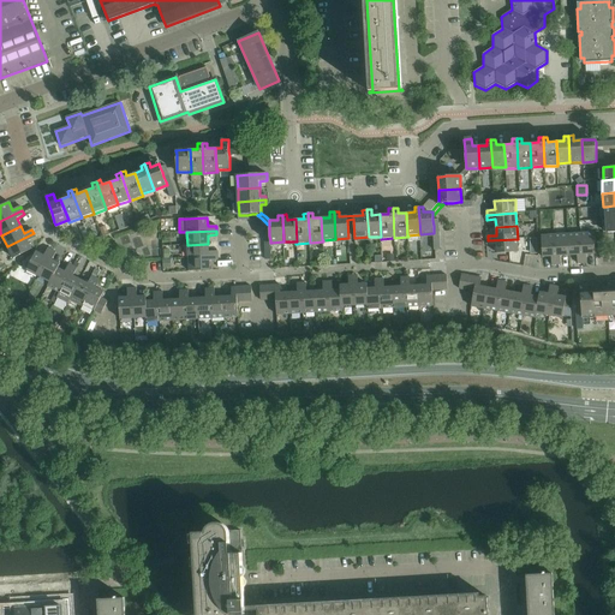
[(34,233),(7,246),(13,258),(33,250),(28,242),(36,238),(34,233)]
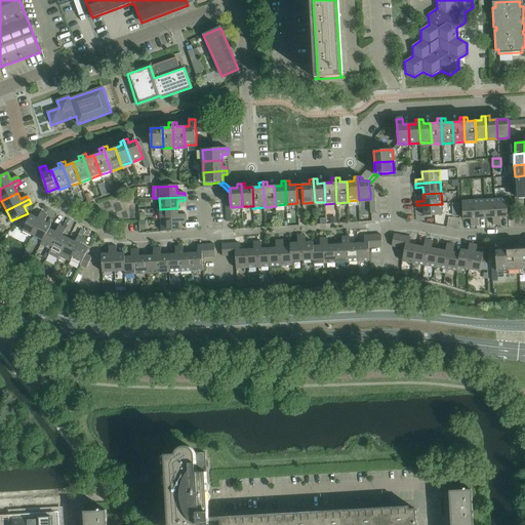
[(507,199),(495,200),(497,225),(500,225),(500,217),(508,217),(508,212),(507,199)]
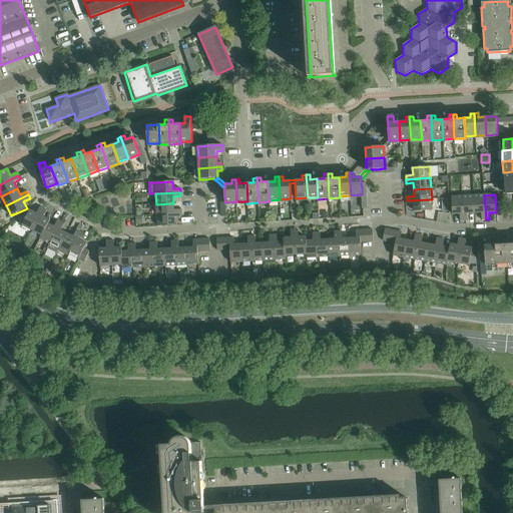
[(473,195),(463,196),(464,221),(468,220),(467,213),(474,213),(473,195)]
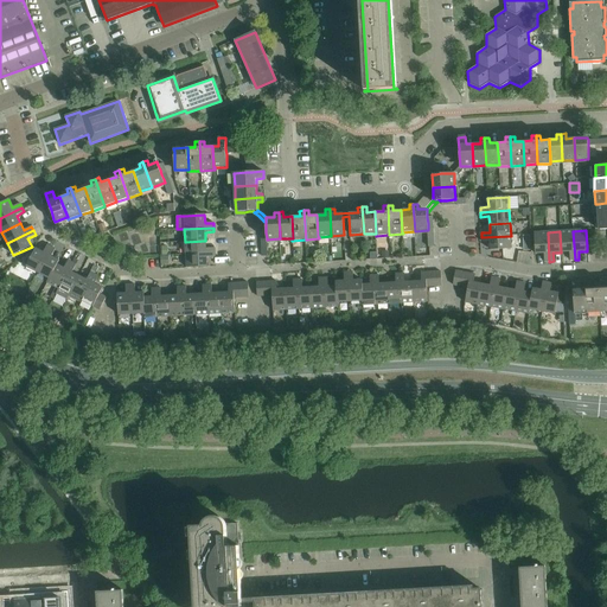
[(573,231),(560,231),(561,253),(569,251),(570,261),(575,260),(573,231)]
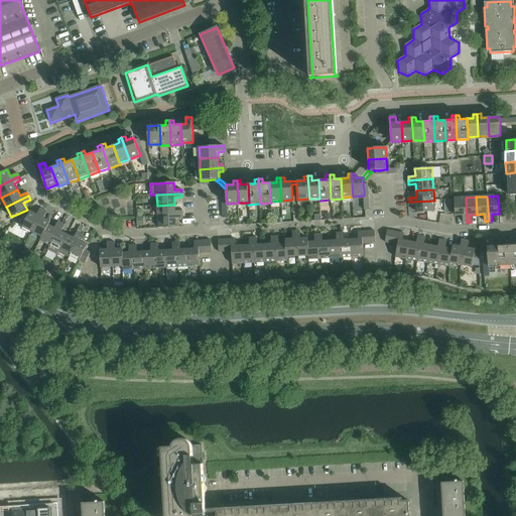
[(467,223),(466,198),(454,199),(455,216),(463,216),(463,223),(467,223)]
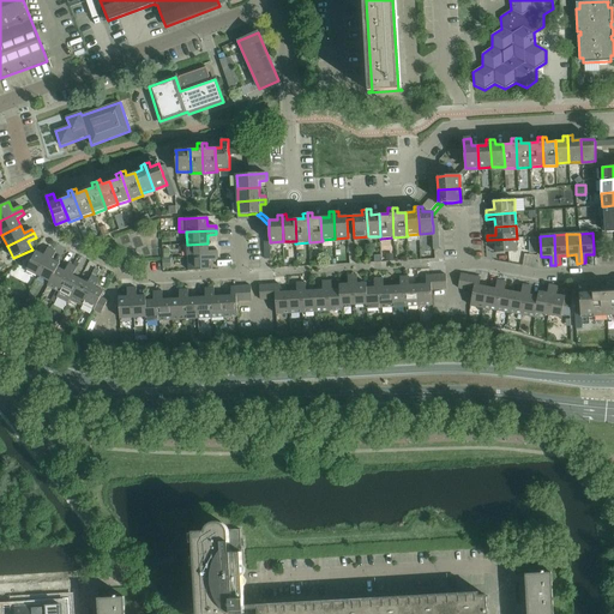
[(517,239),(487,240),(487,245),(495,245),(497,253),(517,252),(517,239)]
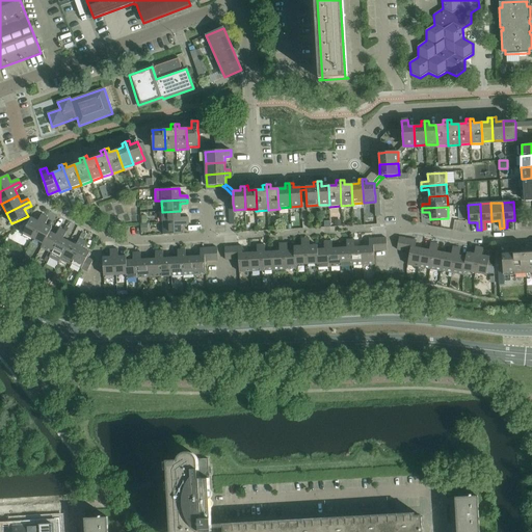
[(180,211),(162,212),(163,222),(188,221),(188,217),(181,218),(180,211)]
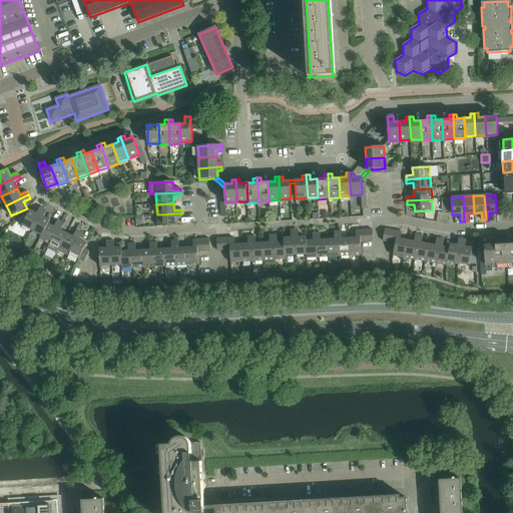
[(22,225),(32,230),(43,208),(40,206),(37,213),(30,209),(22,225)]
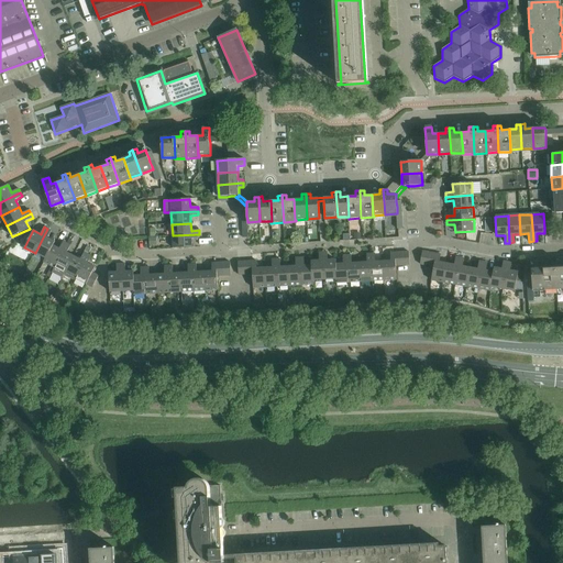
[(35,253),(45,258),(46,258),(53,245),(55,242),(48,238),(52,231),(47,229),(35,253)]
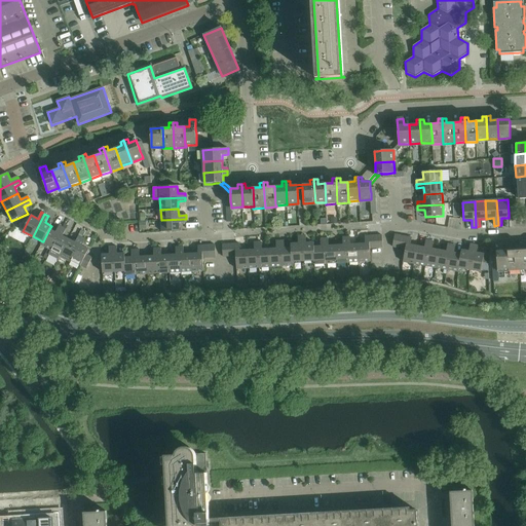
[(186,219),(161,220),(161,232),(180,231),(179,223),(186,223),(186,219)]
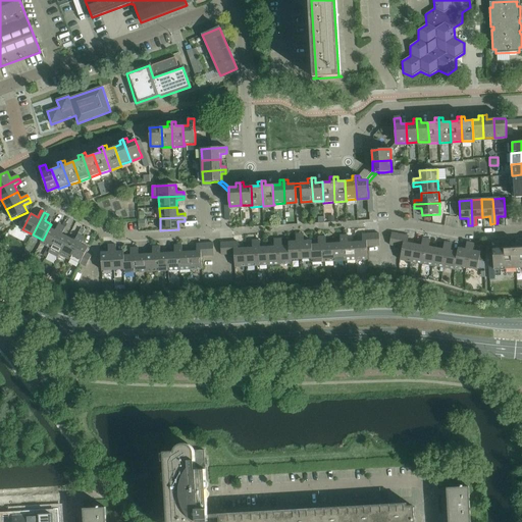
[(43,240),(42,240),(40,243),(50,248),(62,226),(58,224),(55,230),(49,227),(43,240)]
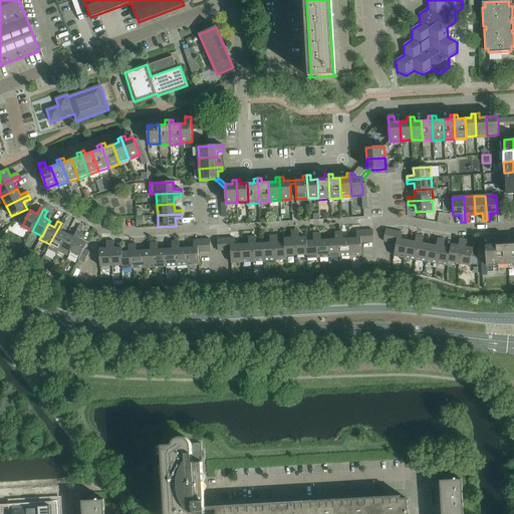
[(49,244),(50,245),(47,249),(57,254),(59,249),(67,234),(61,231),(64,224),(61,223),(49,244)]
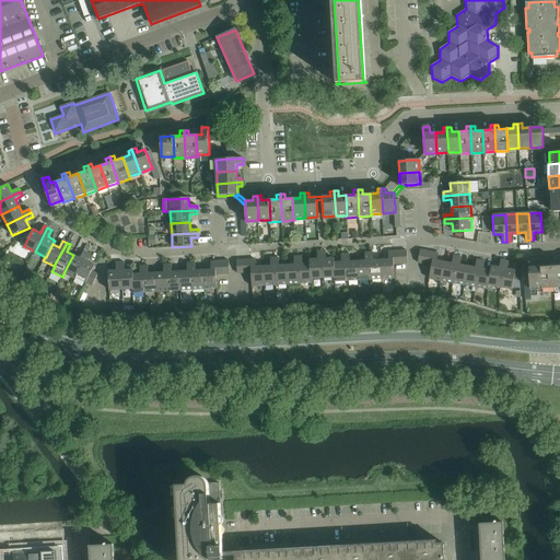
[(418,263),(424,265),(427,252),(420,251),(418,263)]
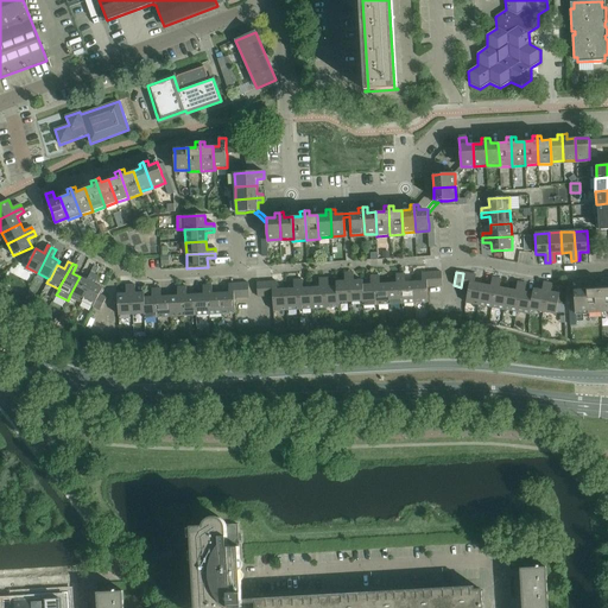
[(80,277),(70,295),(71,296),(70,297),(80,302),(80,301),(82,301),(95,274),(92,273),(87,280),(80,277)]
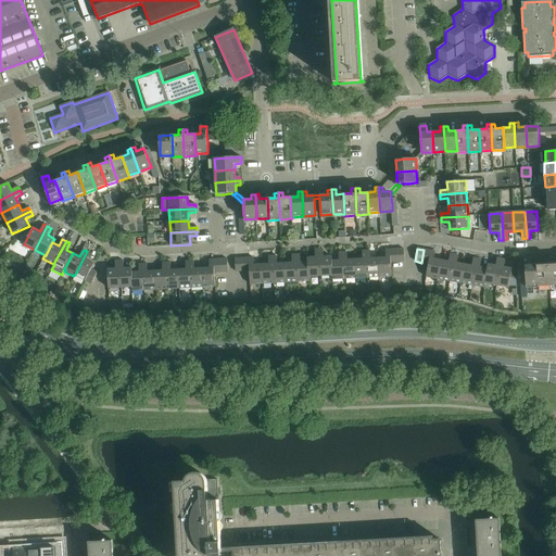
[(307,258),(307,263),(308,263),(308,277),(310,277),(320,276),(319,250),(315,250),(315,257),(307,258)]
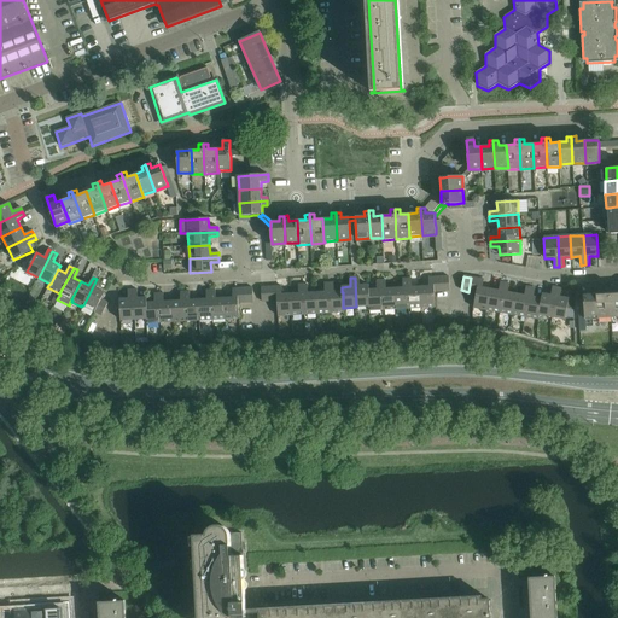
[(360,278),(355,278),(356,307),(368,307),(369,307),(368,290),(369,290),(369,285),(360,286),(360,278)]
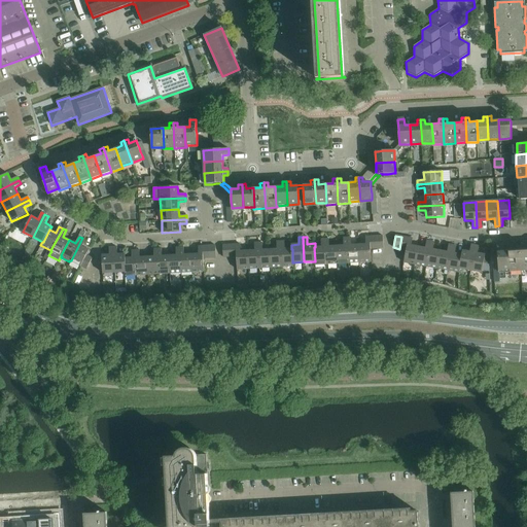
[(365,244),(358,245),(359,262),(372,262),(371,249),(370,237),(365,237),(365,244)]
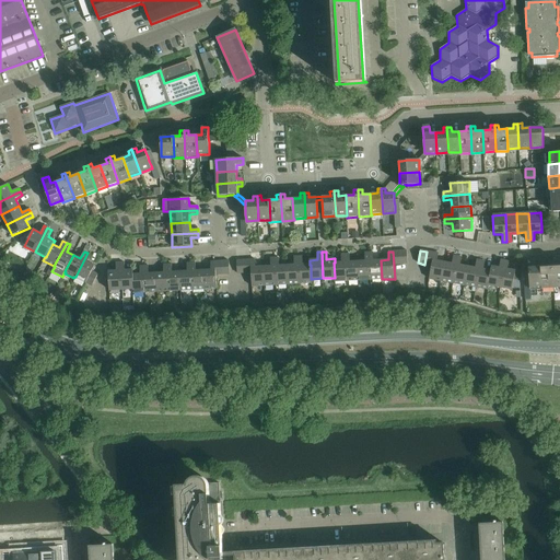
[(427,252),(424,265),(431,266),(433,253),(427,252)]
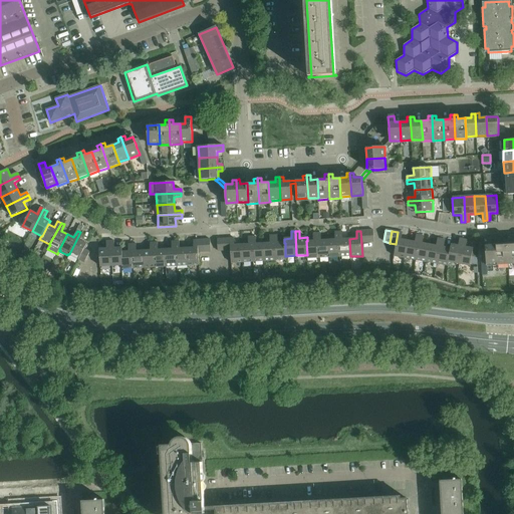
[(80,232),(69,254),(79,260),(84,249),(87,244),(80,241),(83,234),(80,232)]
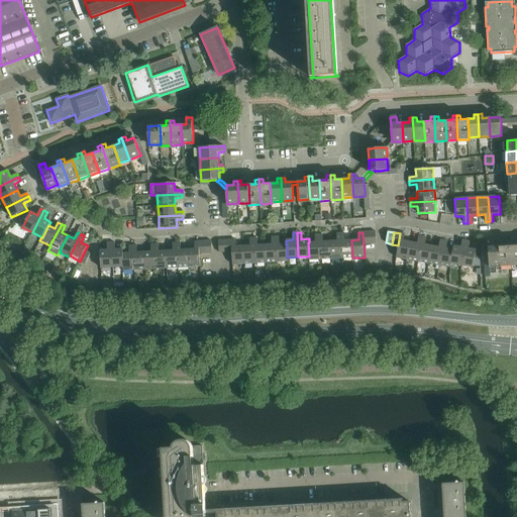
[(337,241),(330,241),(331,259),(342,259),(340,233),(336,233),(337,241)]
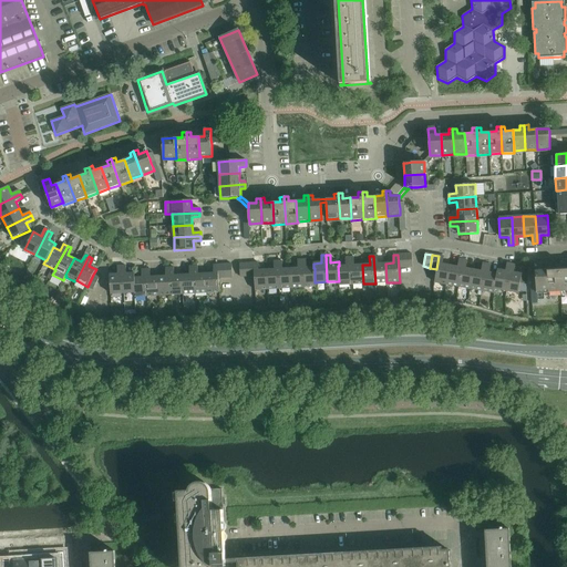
[(378,256),(373,256),(375,284),(387,282),(385,264),(378,264),(378,256)]
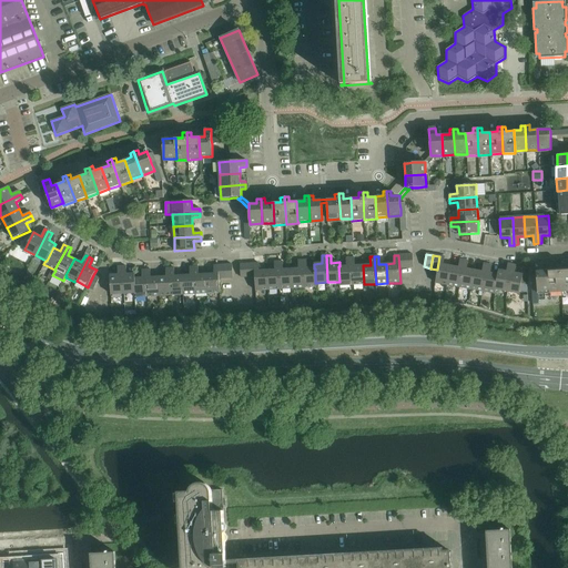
[(439,256),(437,270),(435,283),(447,285),(450,266),(443,265),(445,257),(439,256)]
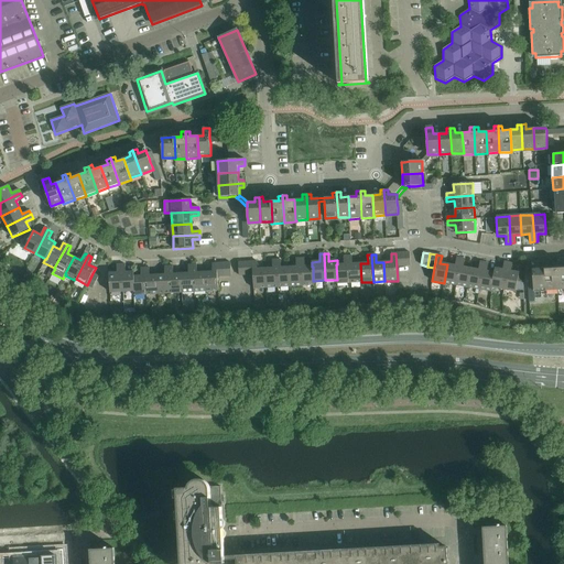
[(351,256),(348,257),(349,283),(361,282),(360,263),(353,263),(351,256)]
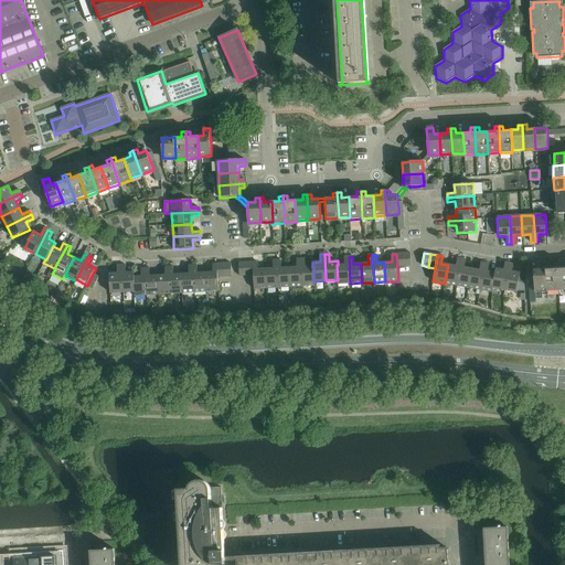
[(338,280),(337,280),(338,285),(350,284),(349,257),(344,257),(344,265),(338,265),(337,265),(338,280)]
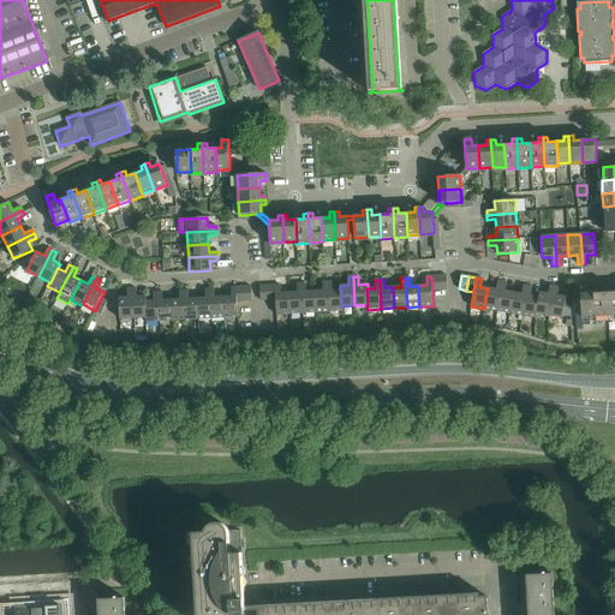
[(488,288),(484,309),(497,311),(502,282),(497,281),(496,290),(488,288)]
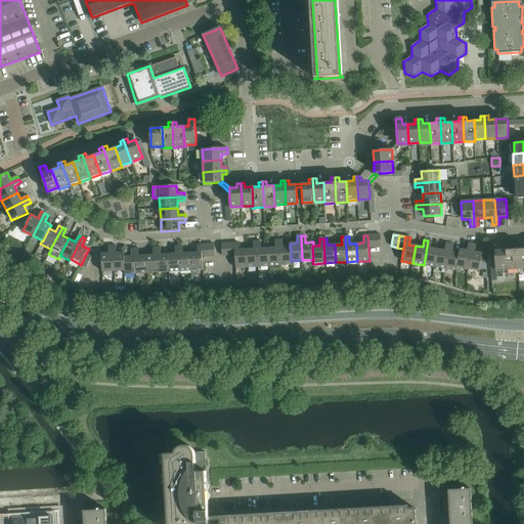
[(275,248),(268,249),(269,266),(280,266),(278,241),(275,241),(275,248)]
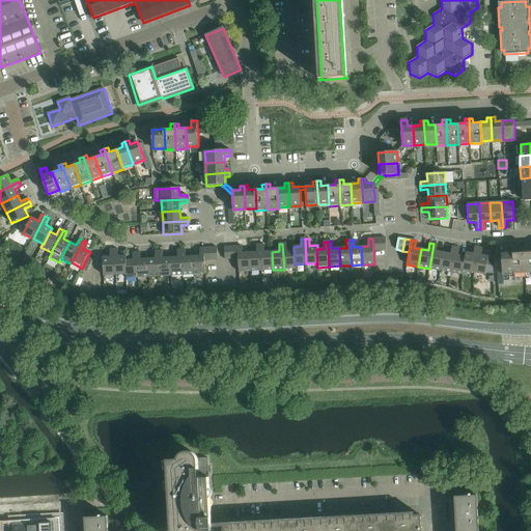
[(286,244),(282,244),(284,270),(296,269),(296,264),(295,264),(295,251),(294,251),(287,251),(286,244)]
